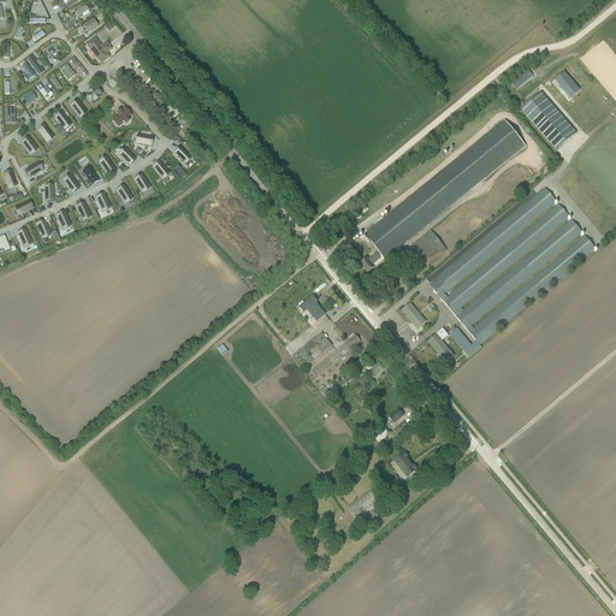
[(72,10),(77,18),(88,10),(83,3),(72,10)]
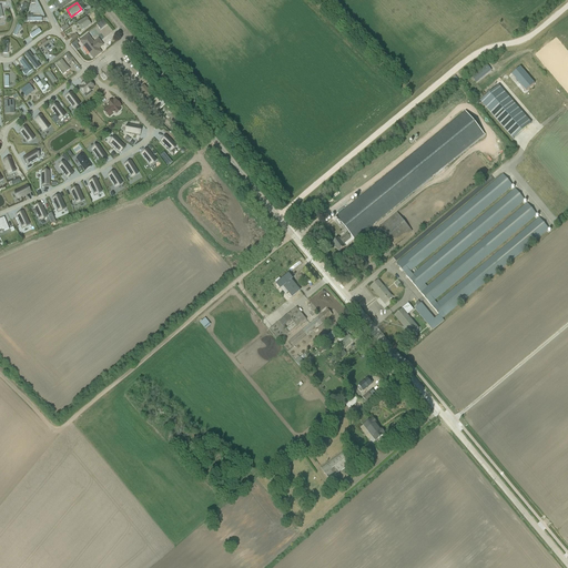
[(91,24),(85,17),(75,23),(81,31),(91,24)]
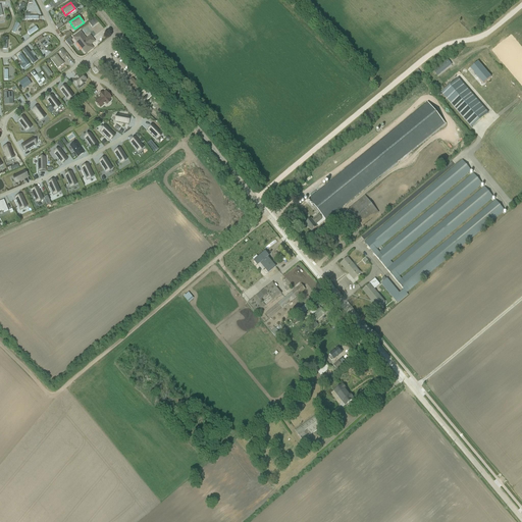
[(35,27),(27,33),(30,36),(38,30),(35,27)]
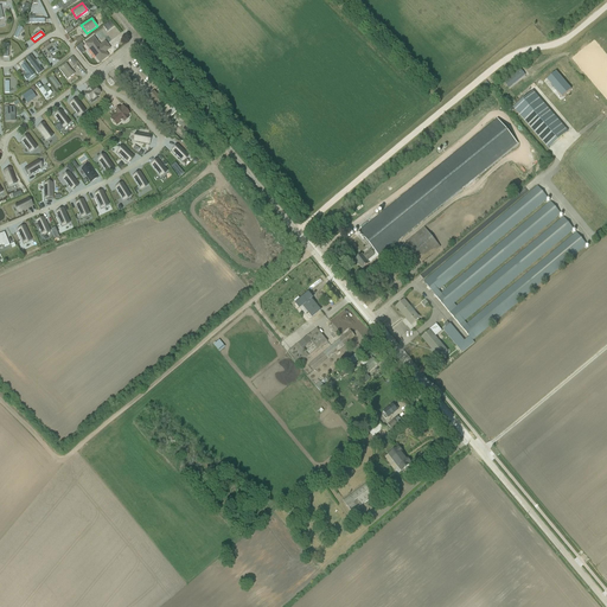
[(85,44),(96,58),(100,63),(108,56),(104,52),(109,49),(106,44),(104,46),(103,44),(100,46),(94,38),(85,44)]
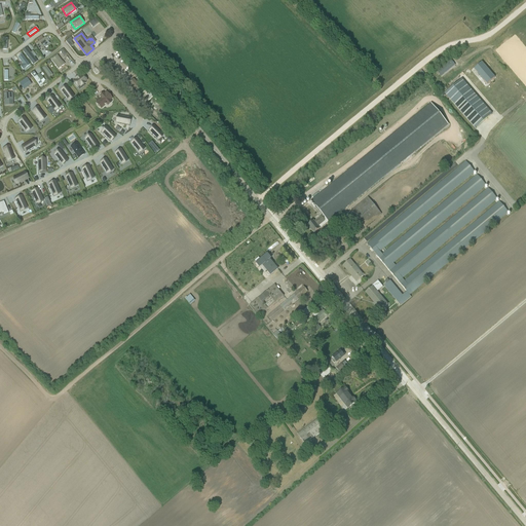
[(41,45),(47,41),(45,38),(36,44),(41,52),(44,49),(41,45)]
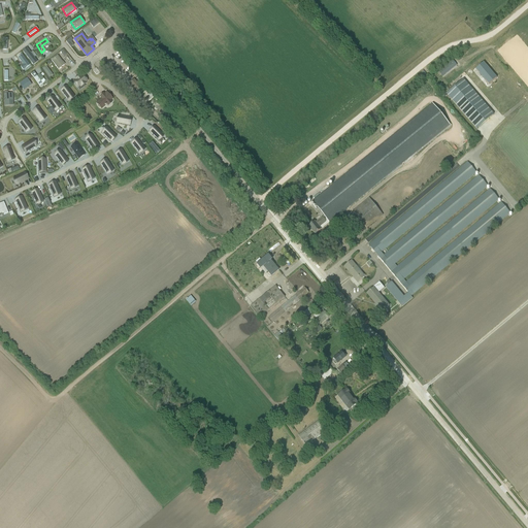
[(26,48),(22,52),(32,65),(36,62),(26,48)]
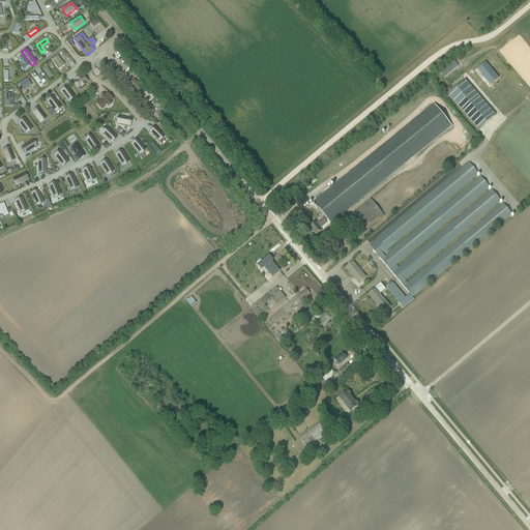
[(18,58),(23,65),(21,67),(23,70),(29,66),(22,55),(18,58)]
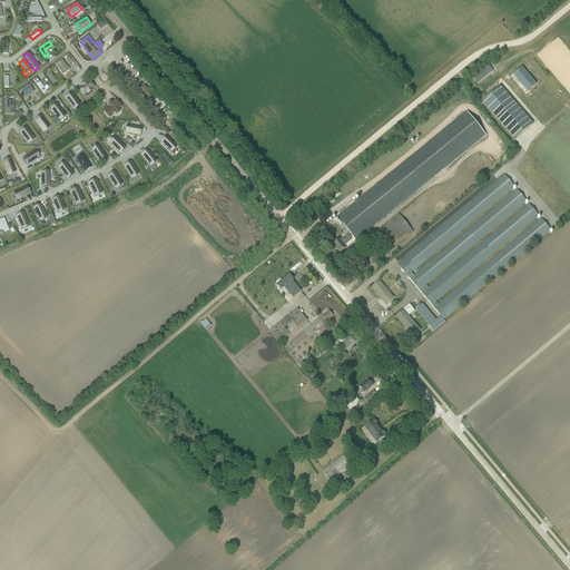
[(56,66),(62,75),(69,70),(62,60),(56,66)]
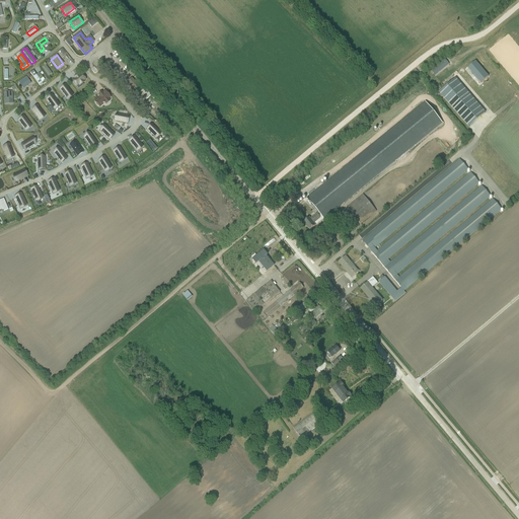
[(479,84),(488,76),(474,61),(466,68),(479,84)]
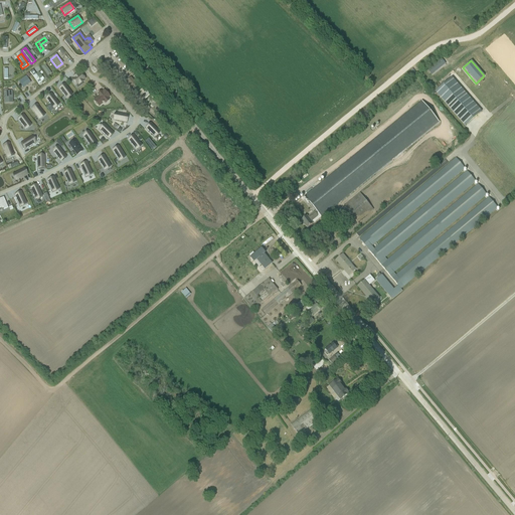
[(44,64),(41,67),(47,76),(51,73),(44,64)]
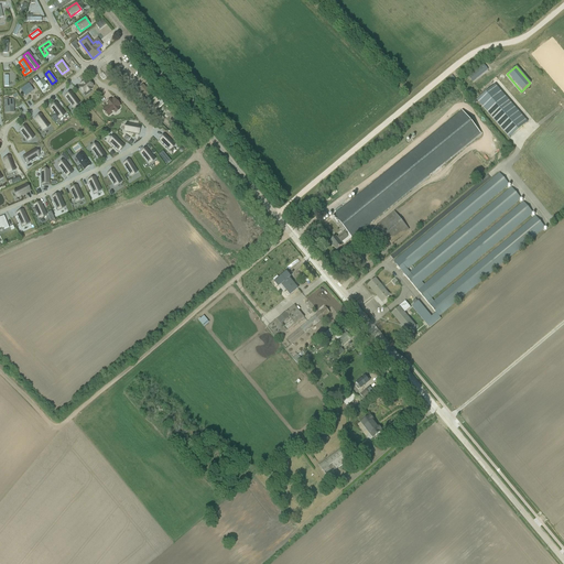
[(43,79),(40,82),(38,79),(36,77),(33,79),(36,84),(41,90),(43,94),(46,91),(43,87),(46,85),(43,79)]
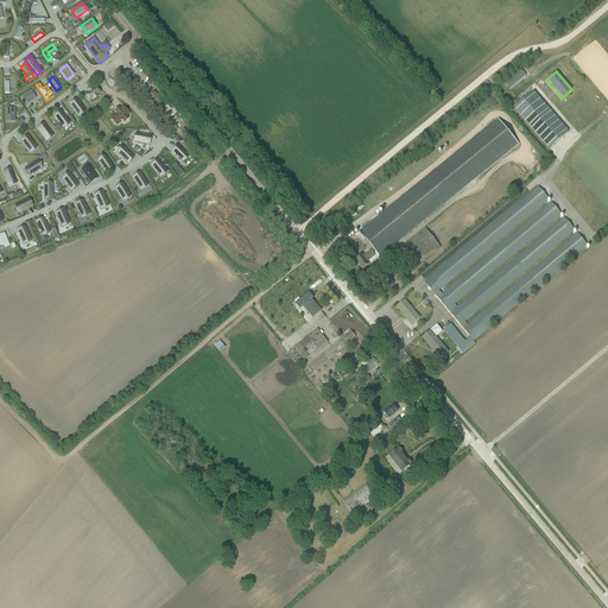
[(88,93),(84,95),(89,101),(93,99),(93,100),(96,97),(99,96),(97,95),(100,93),(95,87),(93,89),(92,88),(89,89),(87,90),(87,92),(88,93)]
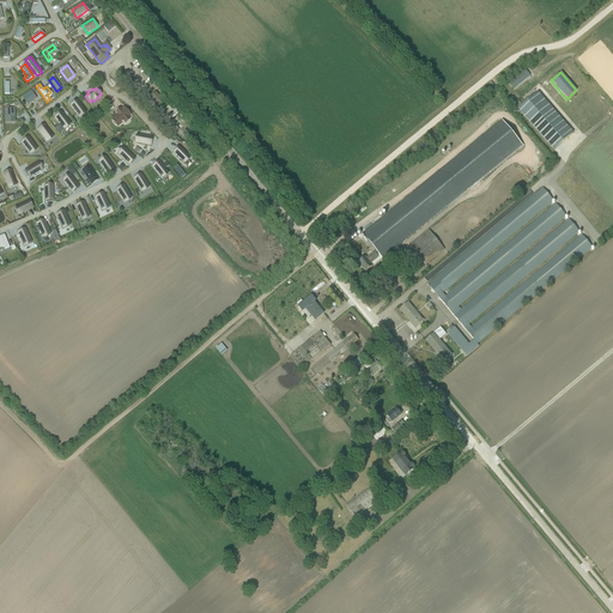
[(29,92),(25,96),(35,108),(38,105),(29,92)]
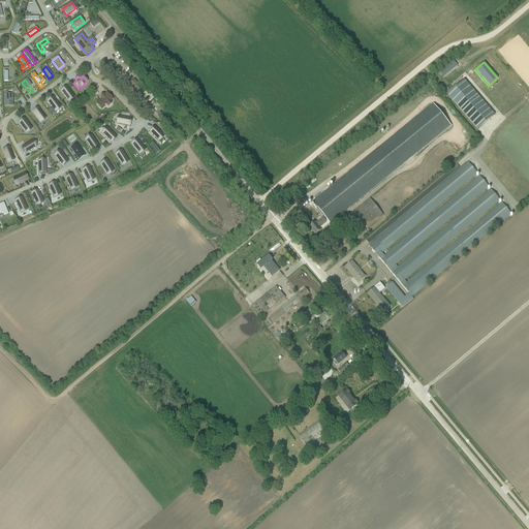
[(133,80),(129,84),(135,91),(135,90),(138,94),(143,90),(139,86),(133,80)]
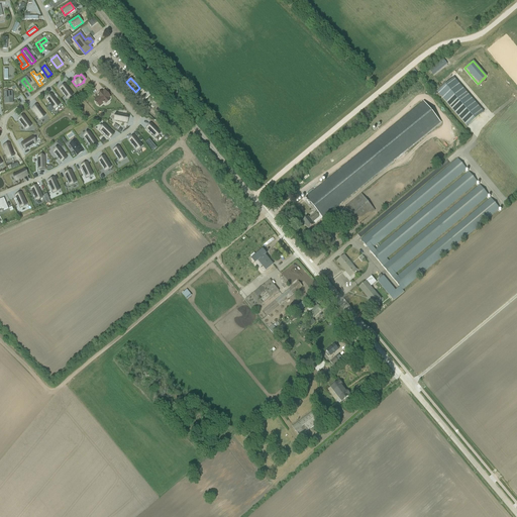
[(467,127),(484,112),(453,78),(437,93),(467,127)]
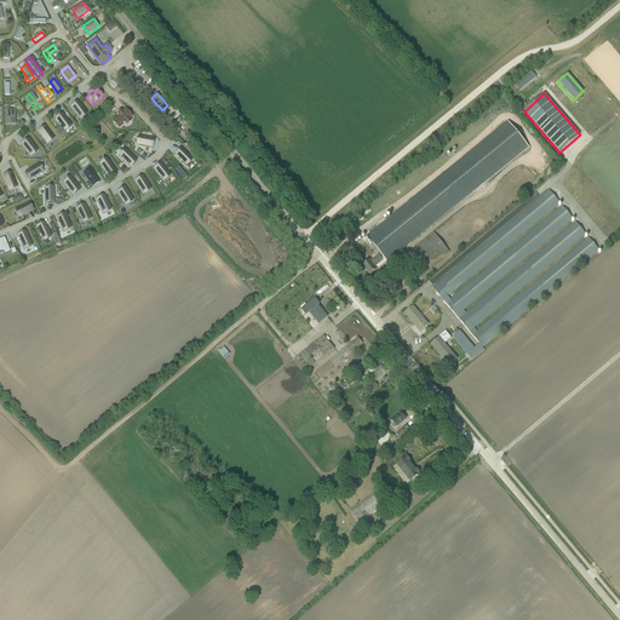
[(78,101),(70,105),(80,119),(87,114),(78,101)]
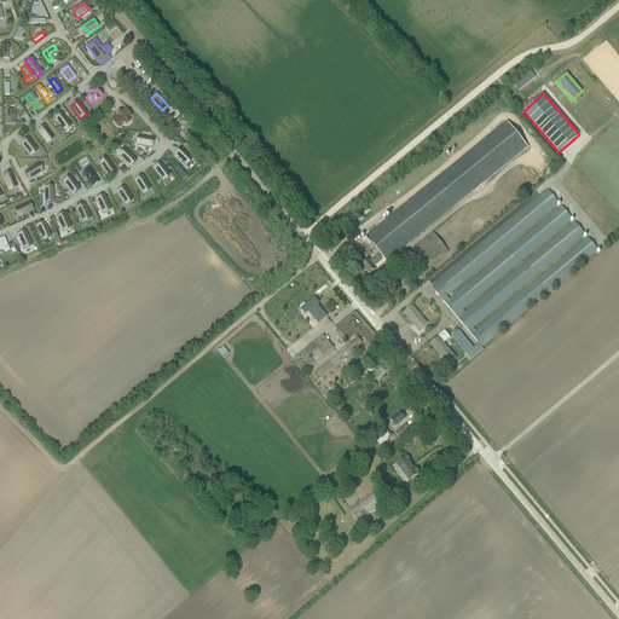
[(119,115),(115,119),(116,120),(121,125),(125,121),(127,123),(129,121),(128,119),(131,116),(125,110),(122,113),(121,111),(117,114),(119,115)]
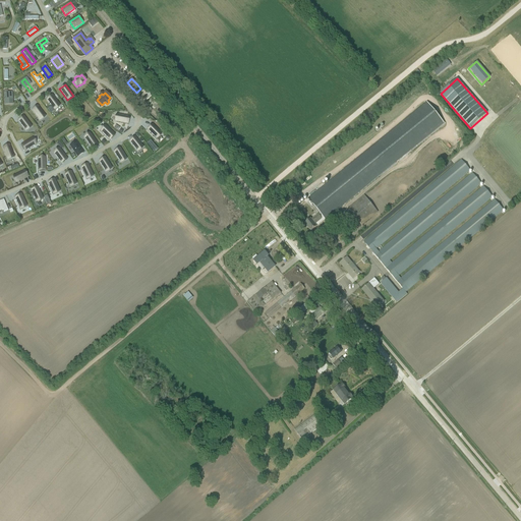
[(52,95),(46,99),(54,110),(60,105),(52,95)]
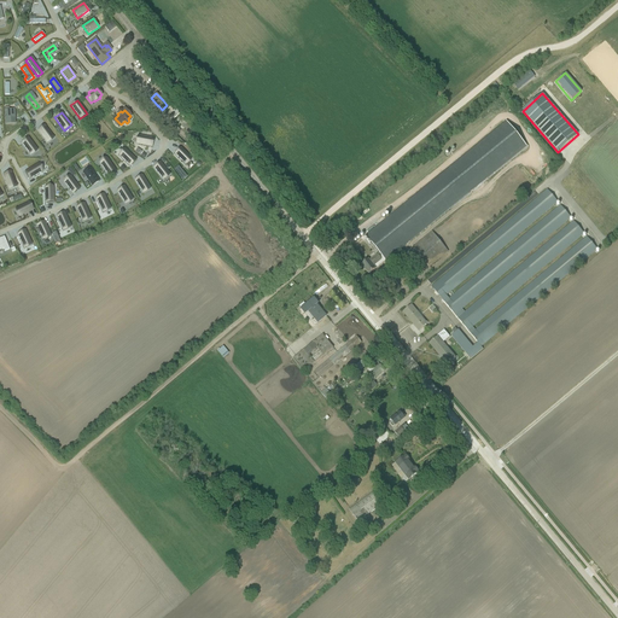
[(506,122),(366,237),(379,252),(379,254),(385,261),(427,227),(526,147),(506,122)]
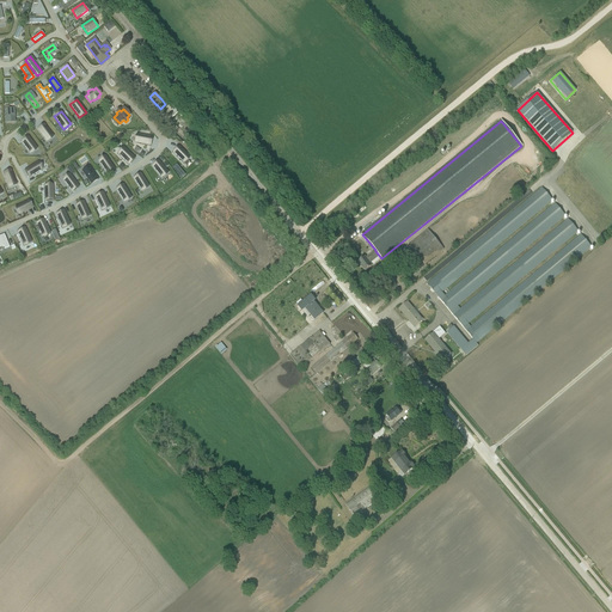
[(44,124),(37,129),(47,141),(54,136),(44,124)]
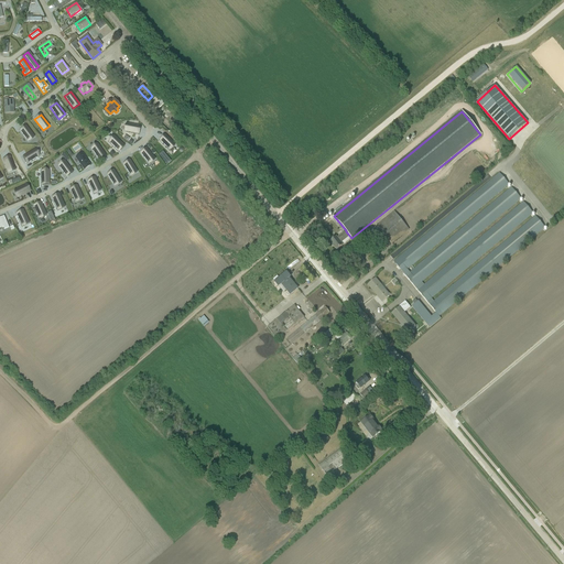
[(126,123),(125,131),(139,134),(140,127),(126,123)]
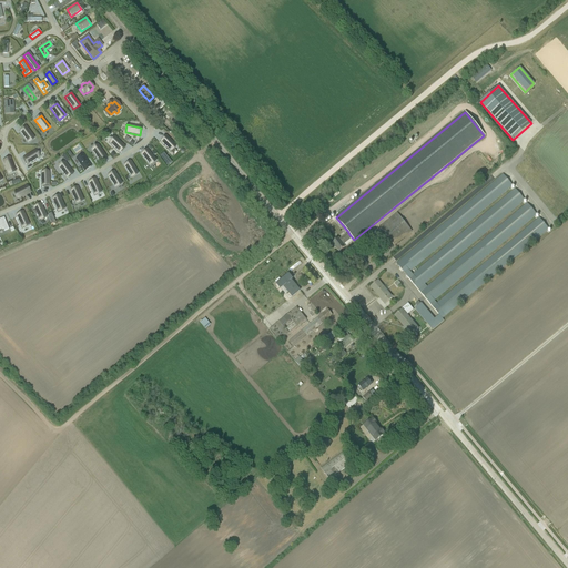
[(28,143),(34,138),(26,127),(19,131),(28,143)]
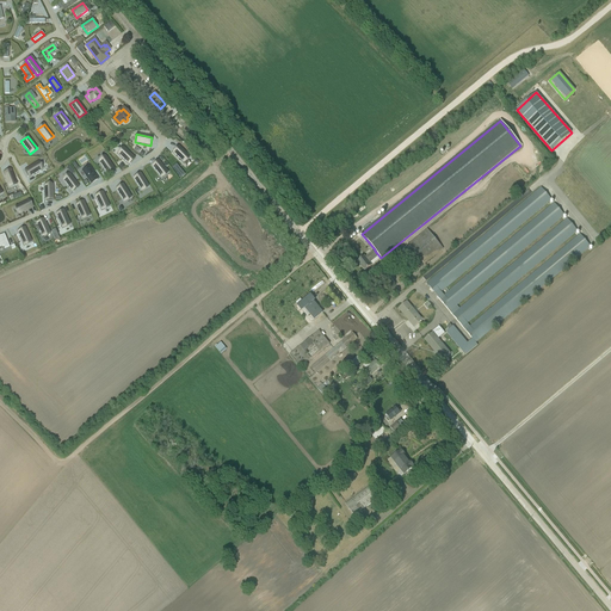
[(178,146),(172,152),(184,162),(190,156),(178,146)]
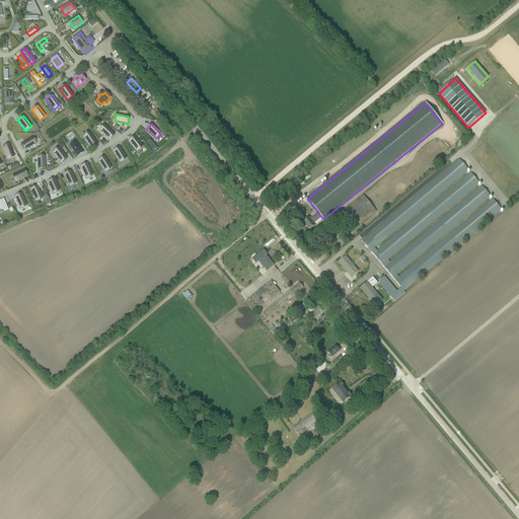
[(104,126),(100,131),(109,140),(115,135),(104,126)]
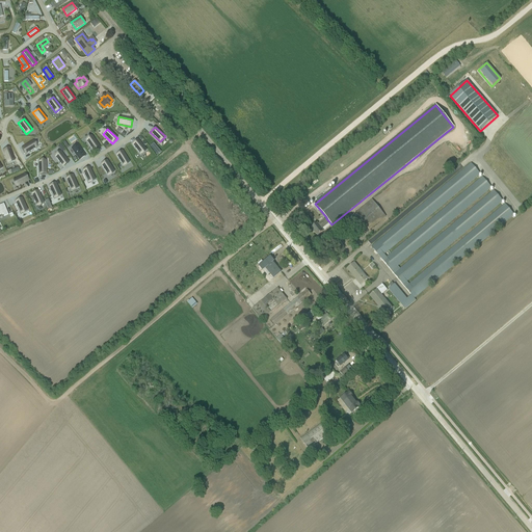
[(91,136),(85,140),(94,151),(100,148),(91,136)]
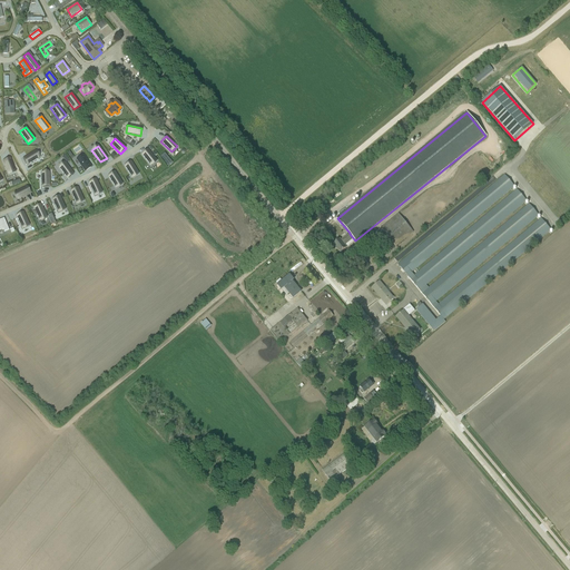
[(147,149),(141,155),(150,166),(157,160),(147,149)]
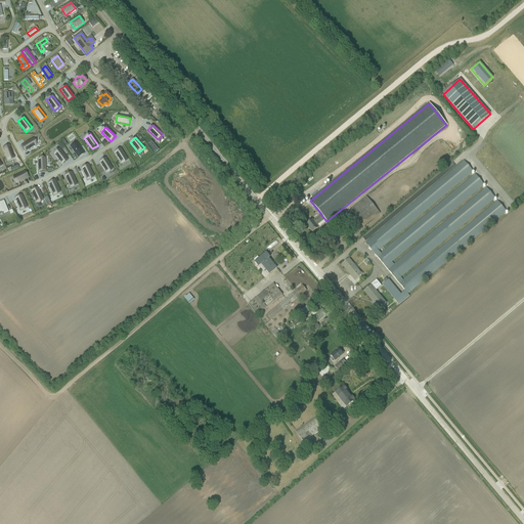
[(33,139),(20,146),(25,151),(36,145),(33,139)]
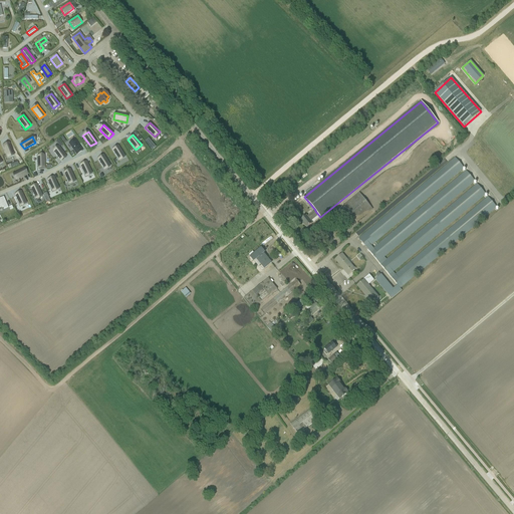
[(74,140),(69,144),(76,155),(82,151),(74,140)]
